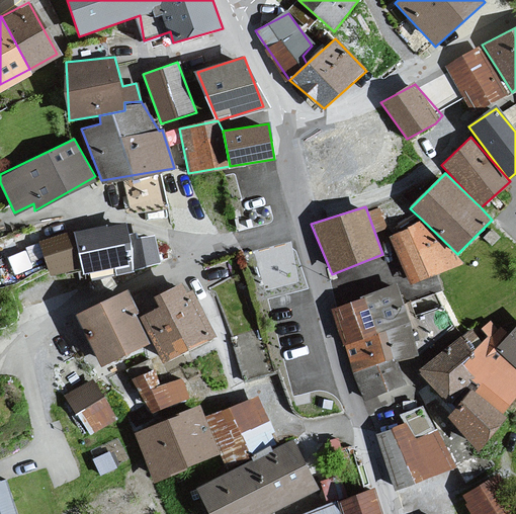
[(457,254),(422,220),(390,236),(411,284),(463,264),(457,254)]
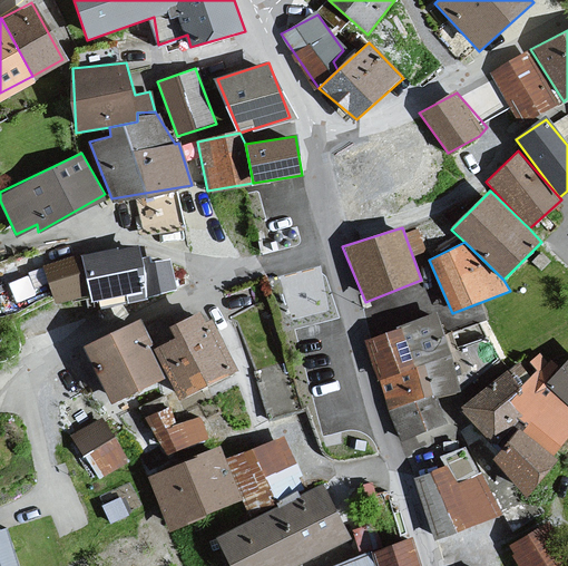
[(80,254),(40,266),(56,300),(89,294),(90,303),(177,291),(170,260),(149,261),(149,256),(139,260),(139,244),(80,254)]
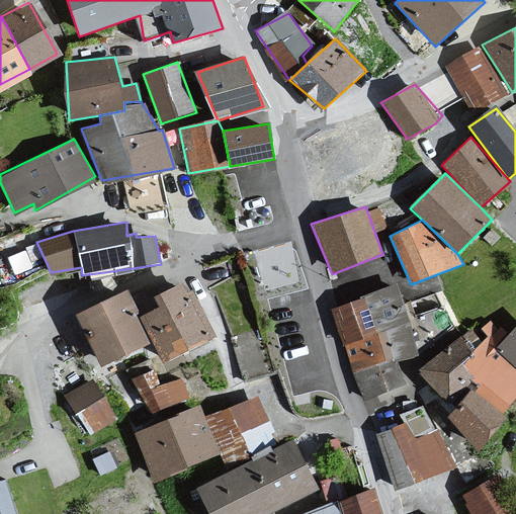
[(0,271),(32,260),(26,243),(0,252),(0,271)]
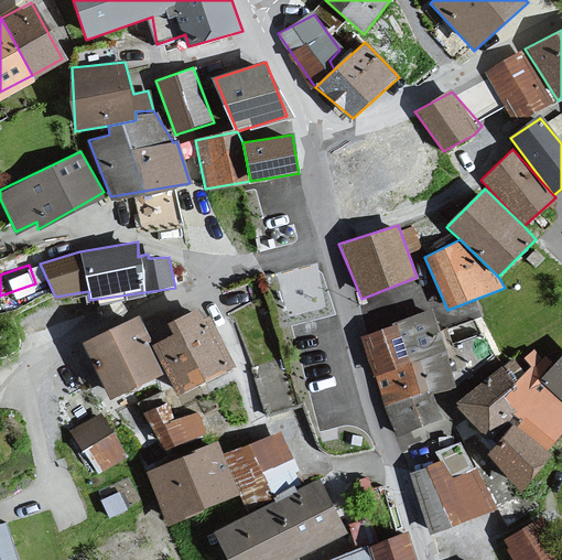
[(197,309),(169,325),(173,335),(153,344),(168,374),(179,396),(235,367),(197,309)]
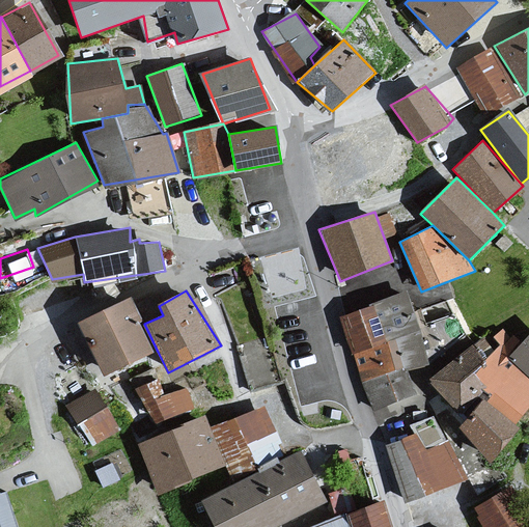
[(407,292),(337,316),(366,400),(374,409),(415,393),(404,371),(466,350),(444,299),(413,309),(407,292)]
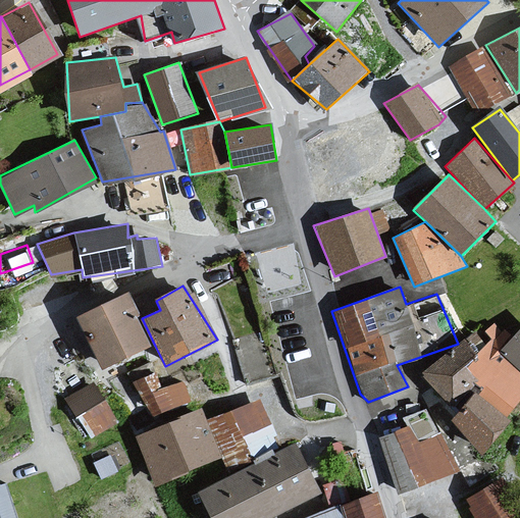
[(130,294),(75,317),(102,370),(155,346),(142,318),(130,294)]
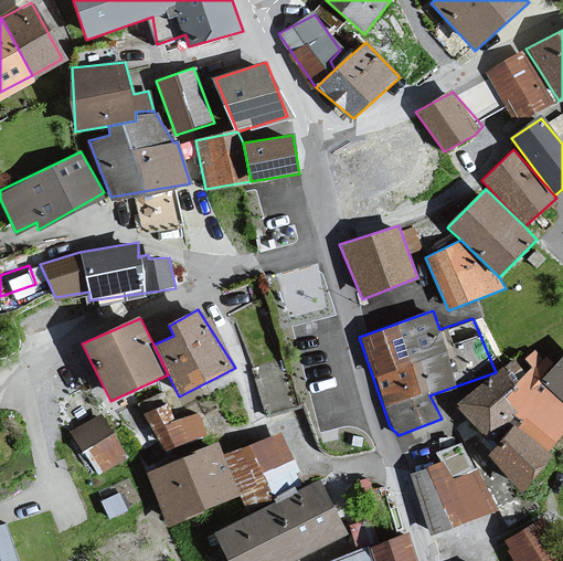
[(562,355),(538,383),(562,403),(562,355)]
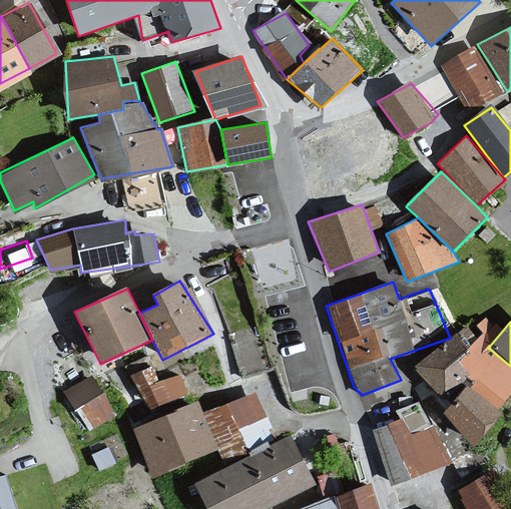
[(450,338),(413,367),(444,405),(470,379),(457,364),(478,341),(465,327),(450,338)]
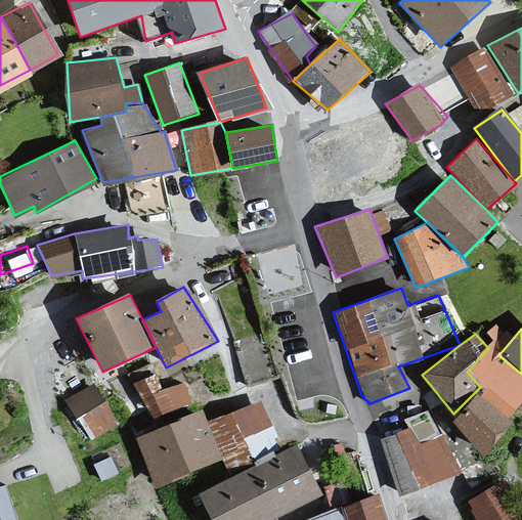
[(521,374),(498,355),(488,348),(467,372),(480,387),(509,416),(521,398),(521,374)]
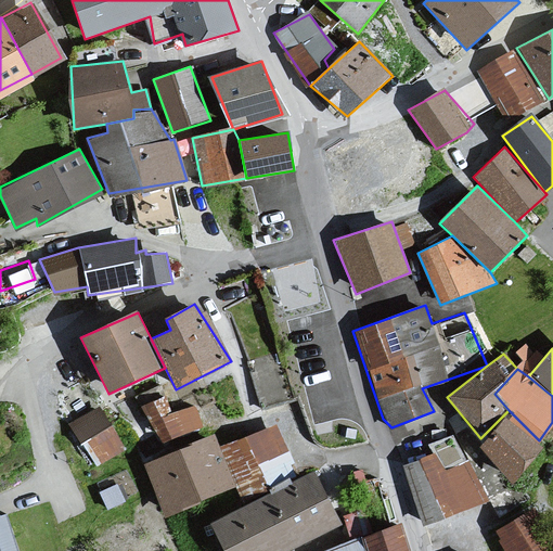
[(194,393),(172,404),(164,386),(141,397),(162,436),(205,413),(194,393)]
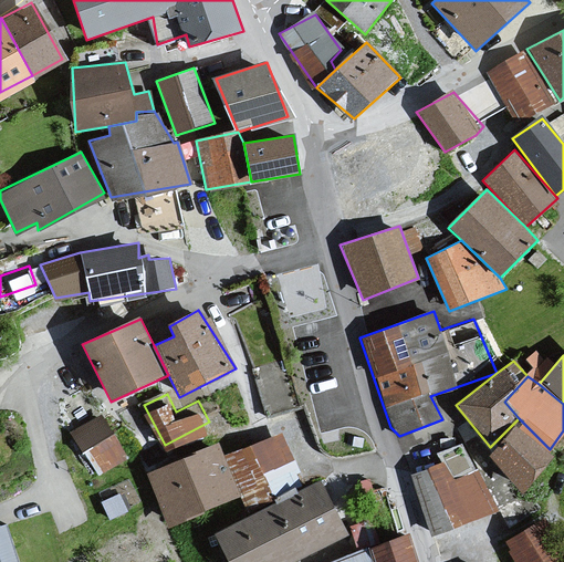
[(70,420),(94,466),(126,448),(102,403),(70,420)]
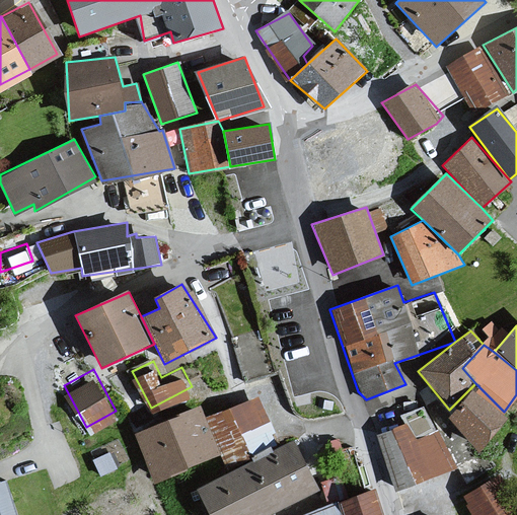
[(474,390),(450,417),(477,450),(492,429),(507,420),(474,390)]
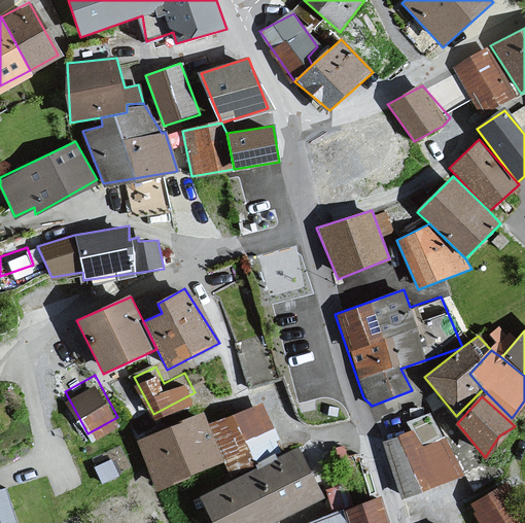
[(260,405),(207,423),(223,462),(226,475),(280,457),(275,438),(260,405)]
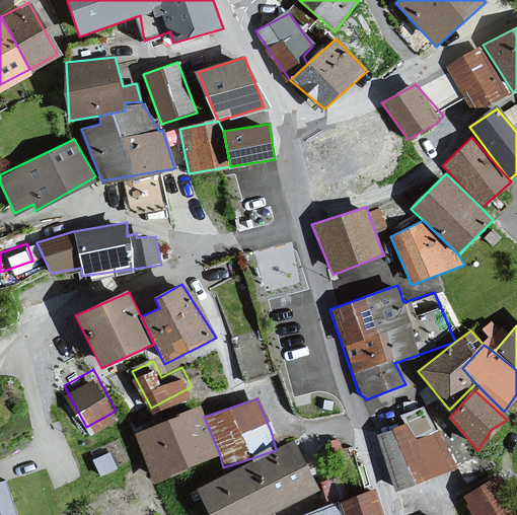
[(199,405),(132,434),(152,485),(220,455),(204,417),(199,405)]
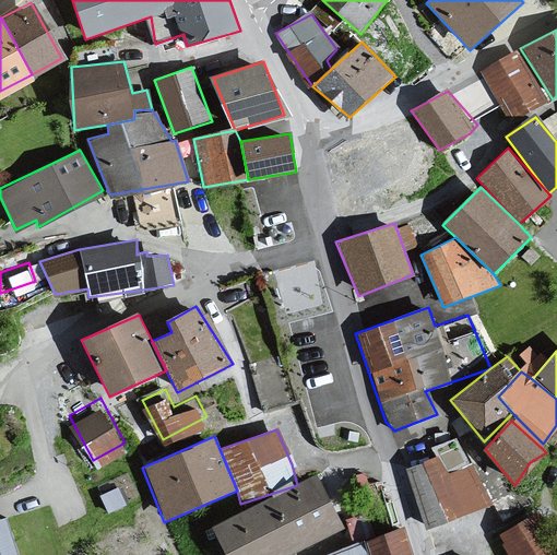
[(436,455),(405,469),(427,528),(488,503),(470,464),(447,472),(436,455)]
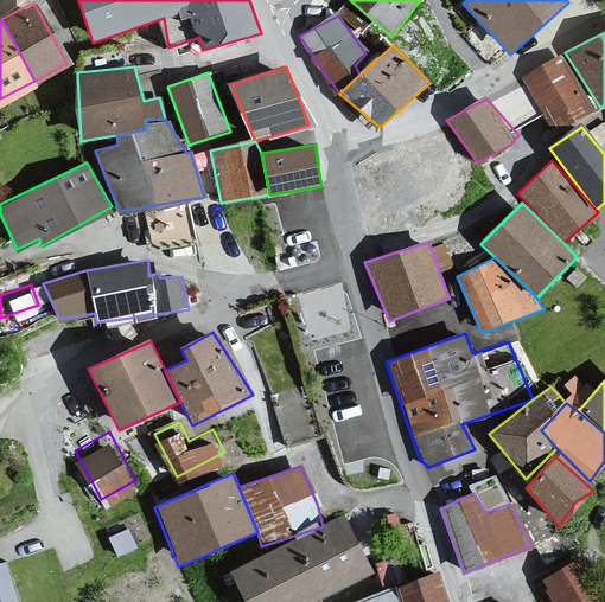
[(323,526),(230,571),(244,601),(316,601),(374,574),(343,516),(323,526)]
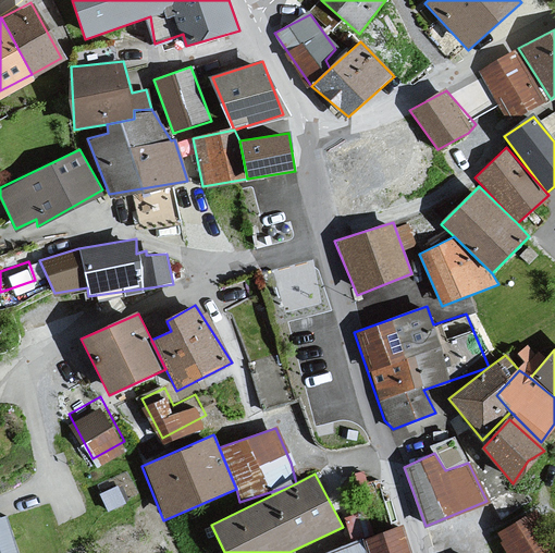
[(554,552),(554,538),(539,511),(494,535),(506,552),(554,552)]
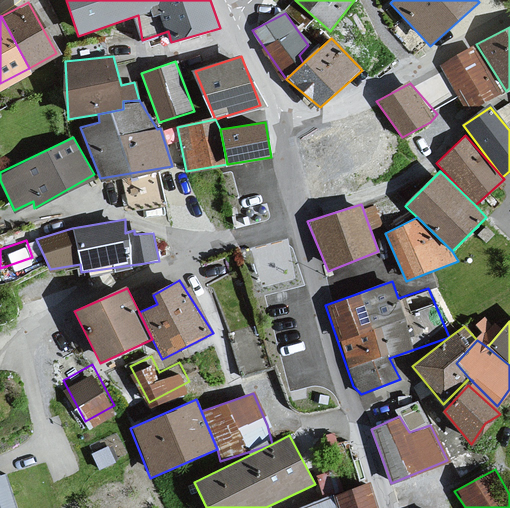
[(15,507),(4,474),(0,475),(0,507),(15,507)]
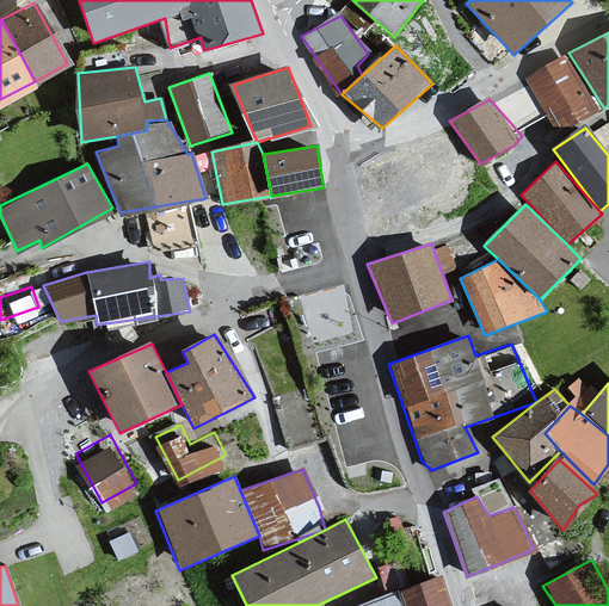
[(442,605),(435,579),(354,605),(442,605)]
